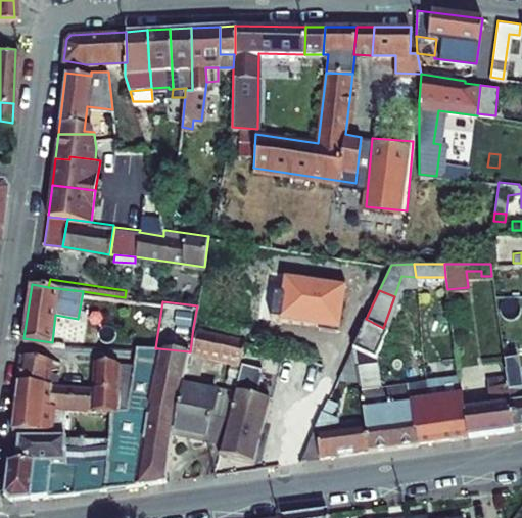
[(429,399),(426,379),(379,386),(375,357),(387,330),(383,328),(366,319),(352,347),(358,378),(364,422),(368,449),(418,441),(412,402),(429,399)]
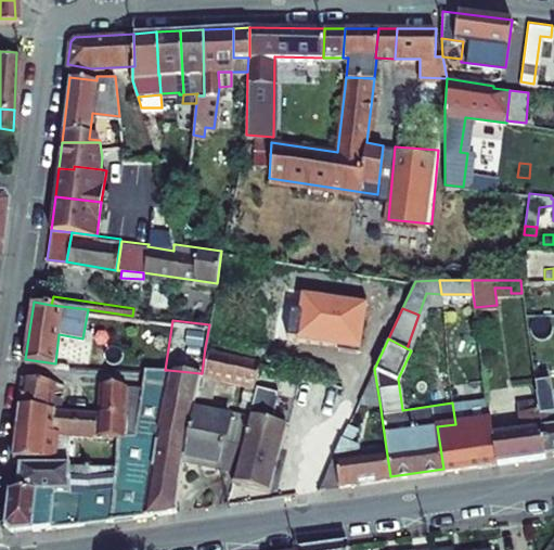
[(202,373),(217,376),(244,383),(254,385),(254,383),(259,359),(205,347),(202,373)]
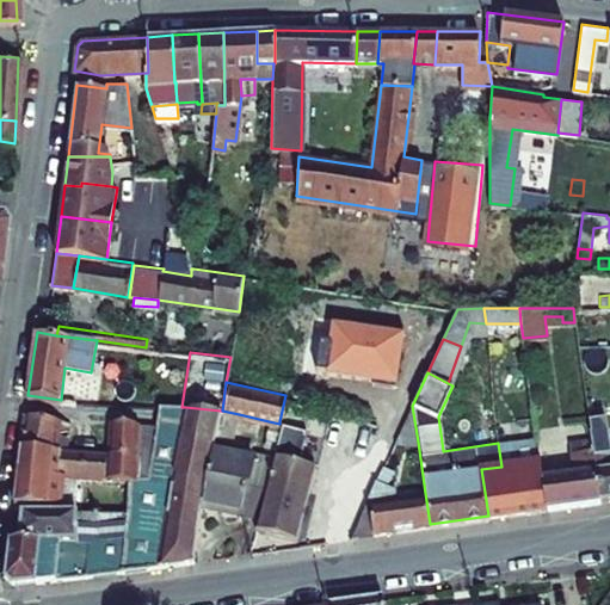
[(587,414),(601,412),(598,391),(585,393),(587,414)]
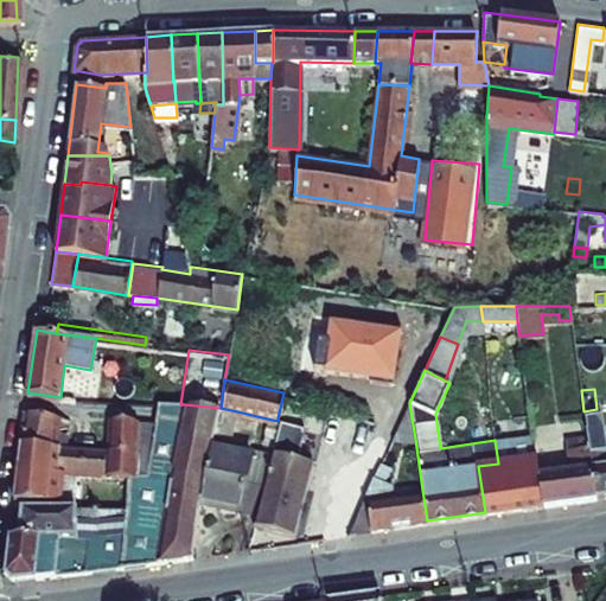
[(6,573),(14,580),(192,556),(199,499),(201,492),(211,446),(214,432),(219,408),(184,404),(180,404),(157,402),(154,421),(146,477),(129,475),(126,506),(23,506),(19,534),(11,534),(6,573)]
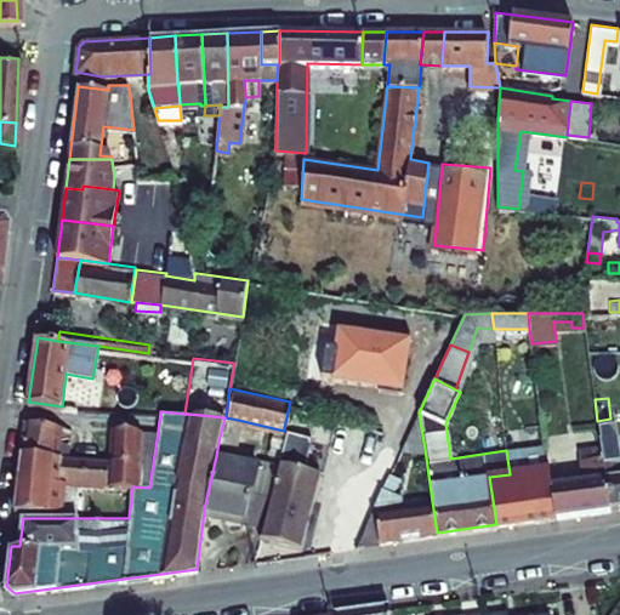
[(425,449),(419,413),(407,437),(402,448),(425,449)]
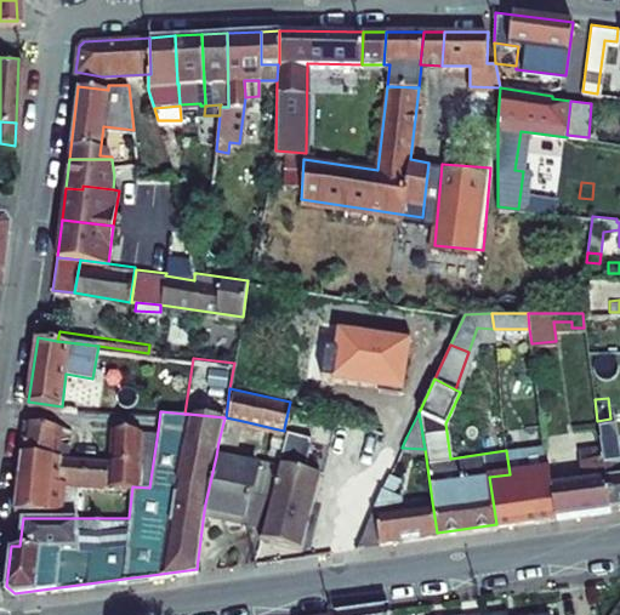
[(225,417),(219,442),(231,444),(233,431),(239,433),(243,421),(226,417),(225,417)]
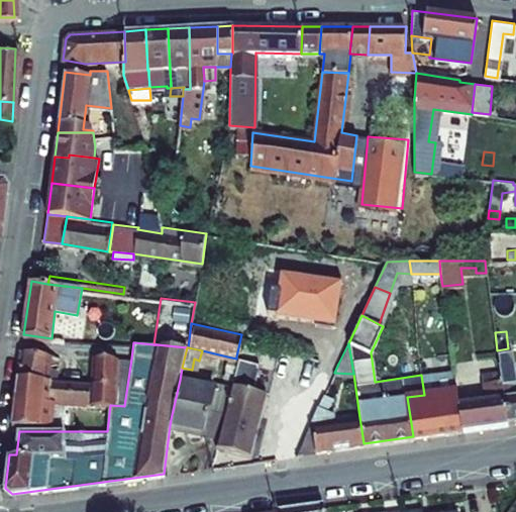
[(21,349),(18,377),(45,379),(47,366),(59,367),(60,354),(21,349)]
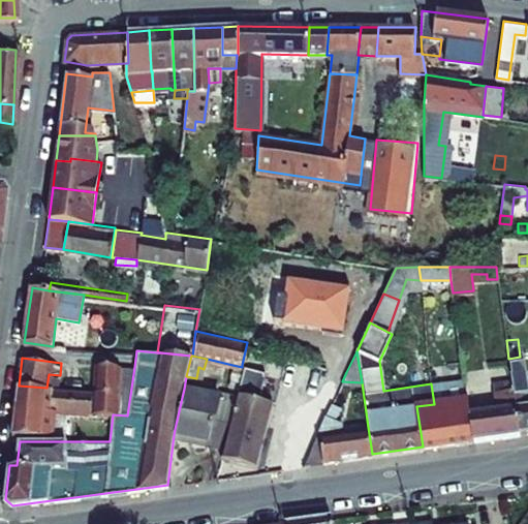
[(94,391),(93,412),(113,414),(127,415),(134,367),(95,365),(94,391)]
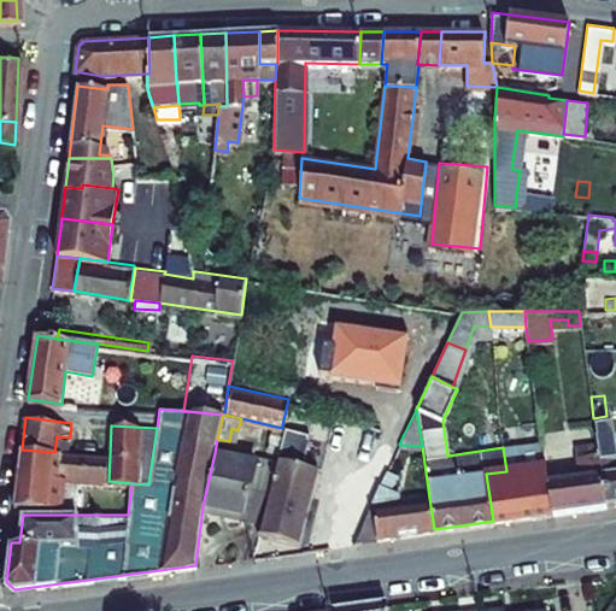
[(271,426),(267,450),(279,452),(285,427),(282,426),(282,428),(271,426)]
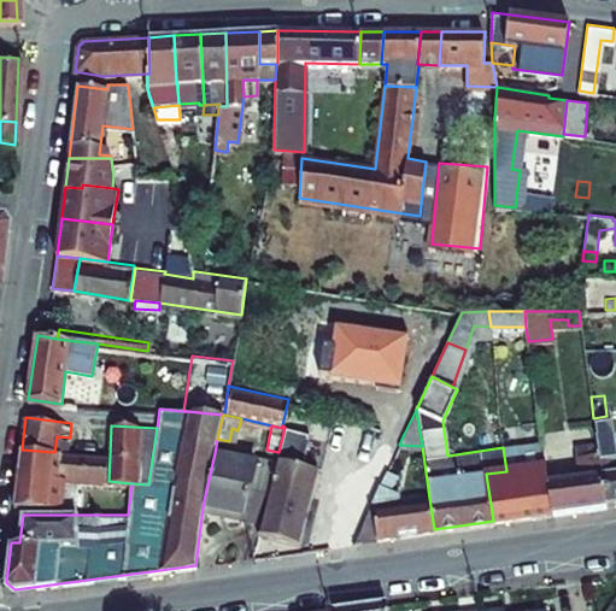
[(312,493),(318,469),(301,465),(310,433),(285,427),(279,452),(276,459),(262,520),(259,527),(269,529),(267,535),(294,542),(308,492),(312,493)]
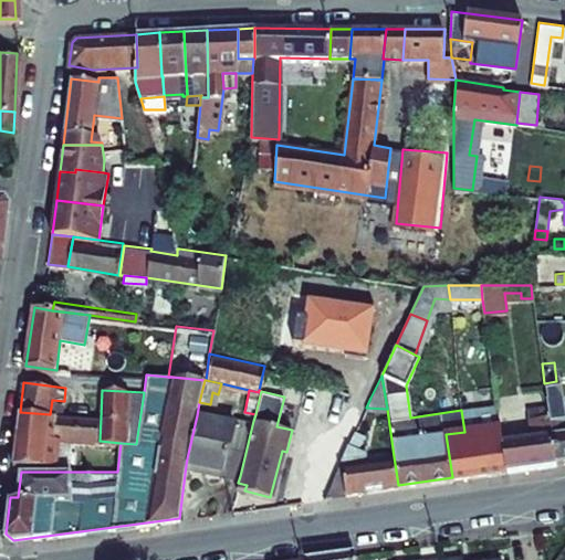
[(547,404),(556,463),(564,462),(564,402),(564,397),(546,399),(547,404)]
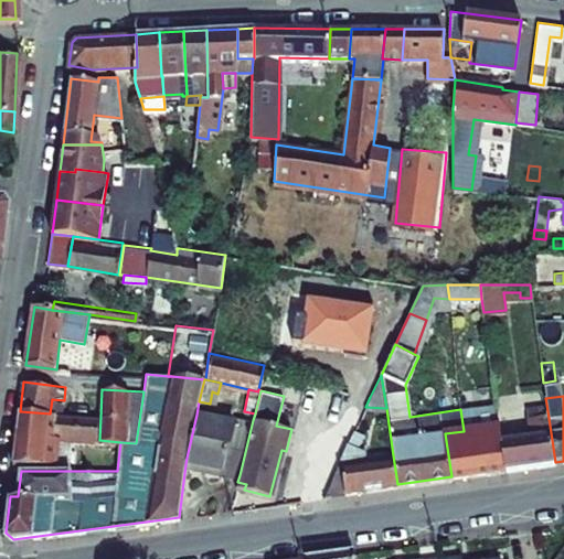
[(52,399),(50,414),(61,414),(64,400),(52,399)]
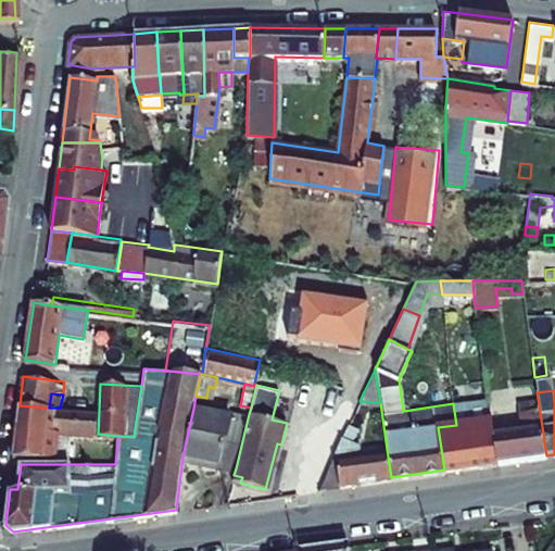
[(463,467),(496,463),(492,434),(490,417),(488,398),(453,403),(456,425),(463,467)]
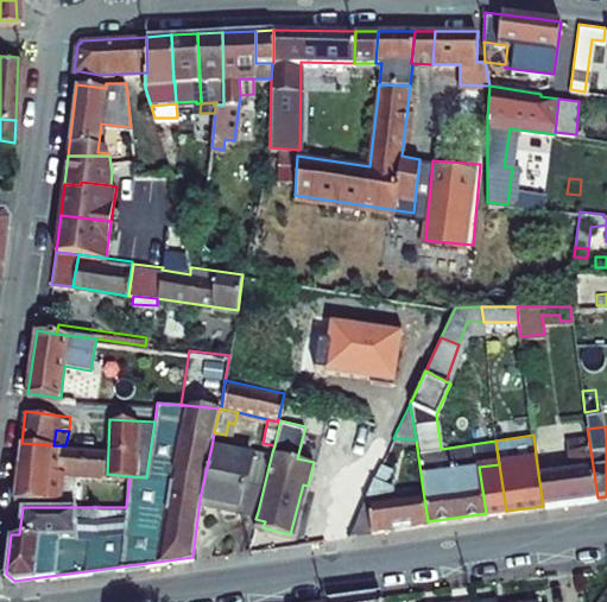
[(566,438),(569,470),(538,474),(543,506),(598,498),(588,435),(566,438)]
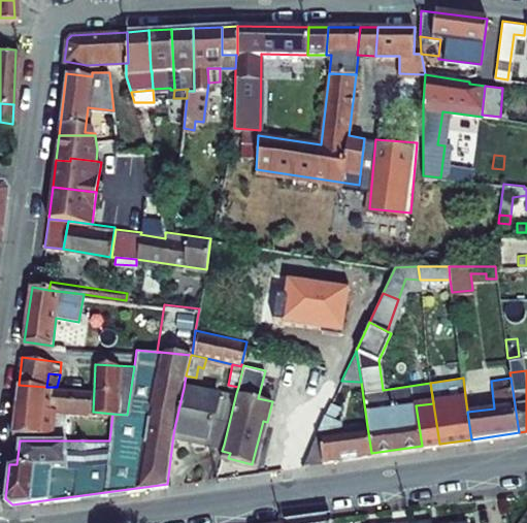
[(19,385),(12,433),(53,435),(56,410),(66,411),(93,412),(94,390),(57,387),(46,387),(19,385)]
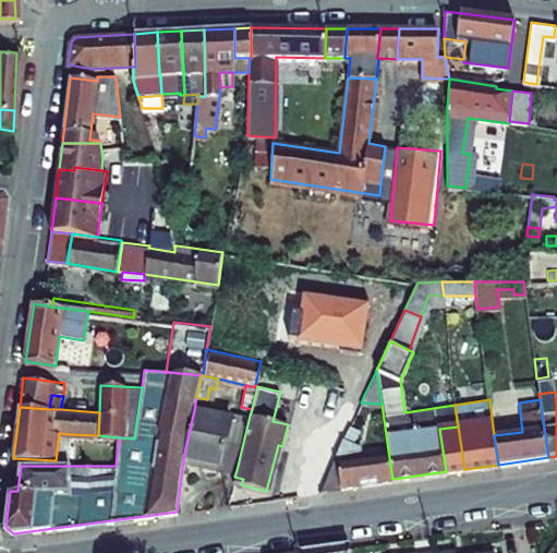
[(203,464),(237,470),(250,416),(232,412),(231,418),(194,410),(184,453),(204,456),(203,464)]
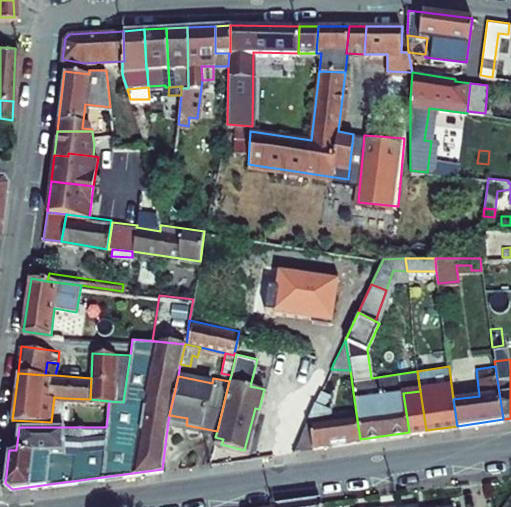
[(324,404),(329,393),(321,389),(293,449),(360,439),(356,413),(331,417),(330,407),(324,404)]
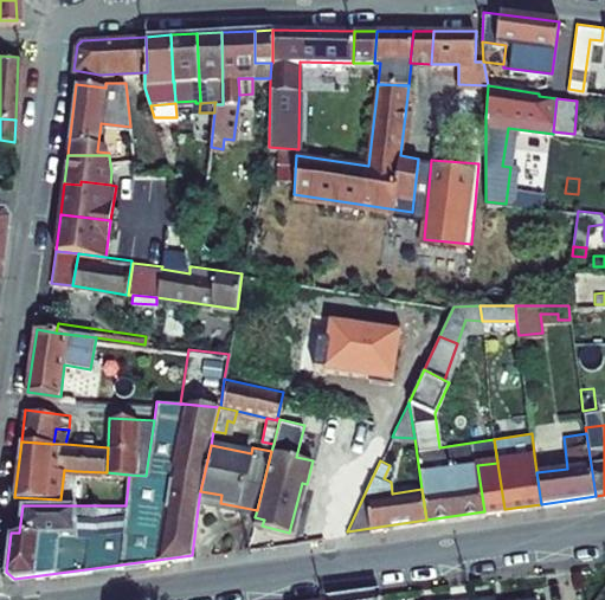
[(497,463),(477,465),(484,511),(504,509),(497,463)]
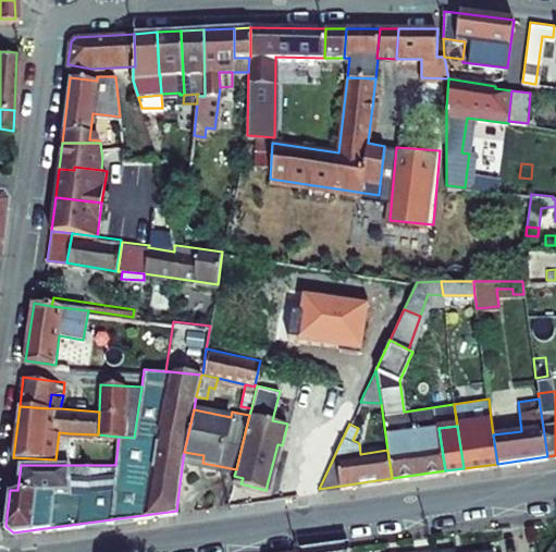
[(56,460),(68,460),(70,433),(59,432),(56,460)]
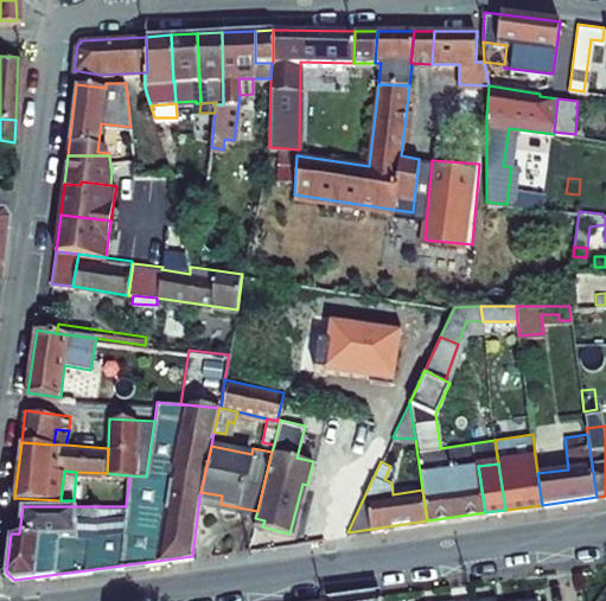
[(303,484),(289,534),(295,536),(307,485),(303,484)]
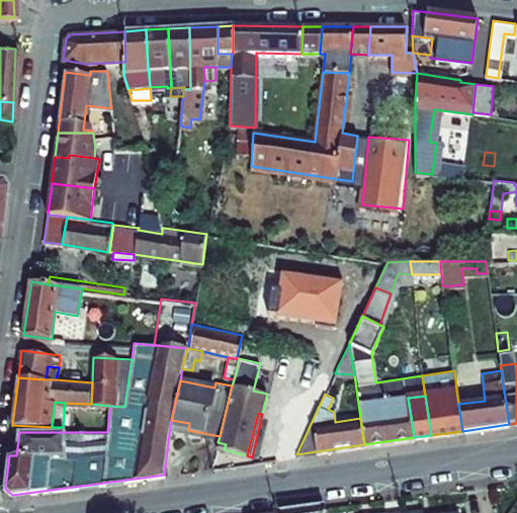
[(171,420),(170,426),(188,430),(189,423),(171,420)]
